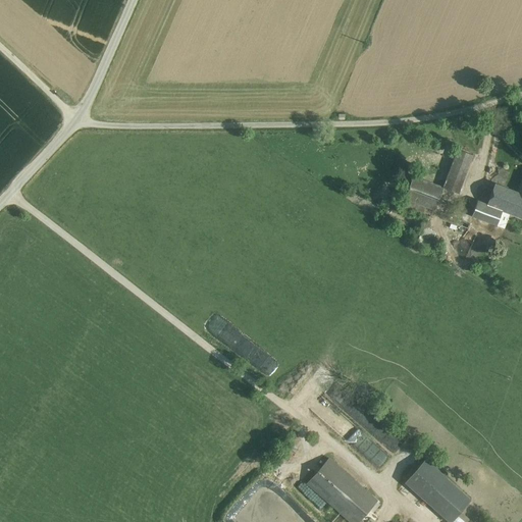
[(458,149),(447,177),(462,184),(473,155),(458,149)]
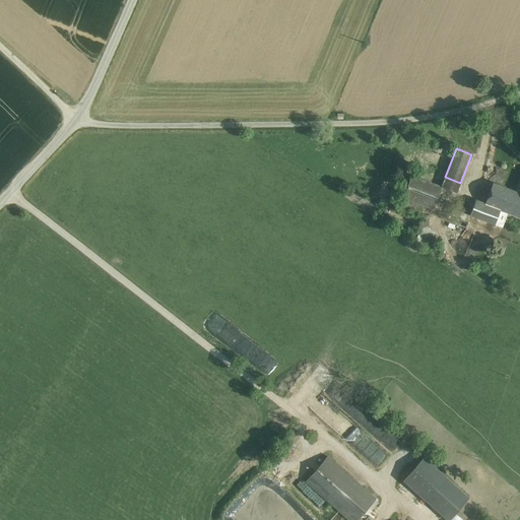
[(497,171),(494,182),(501,184),(504,173),(497,171)]
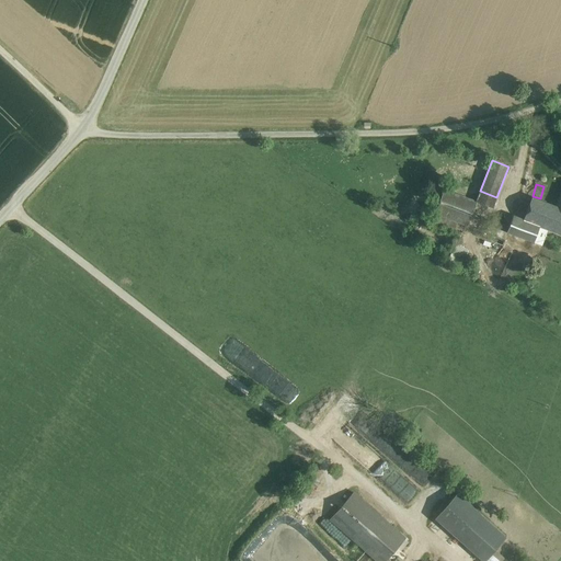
[(444,190),(435,214),(438,215),(457,221),(467,226),(476,202),(444,190)]
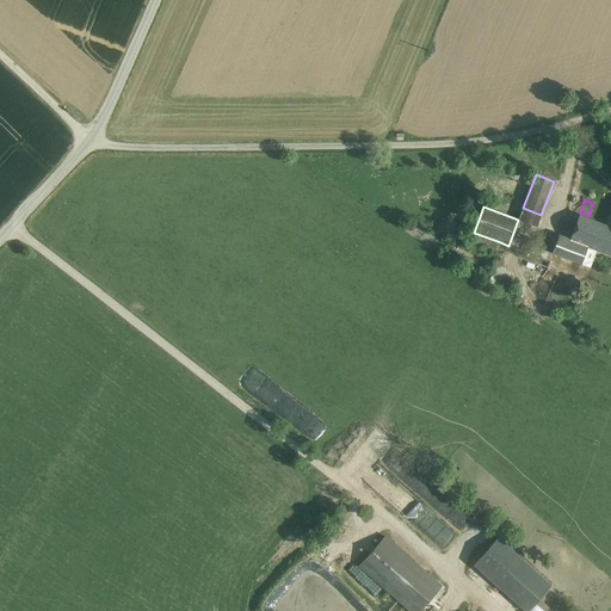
[(536,227),(541,215),(523,208),(518,220),(536,227)]
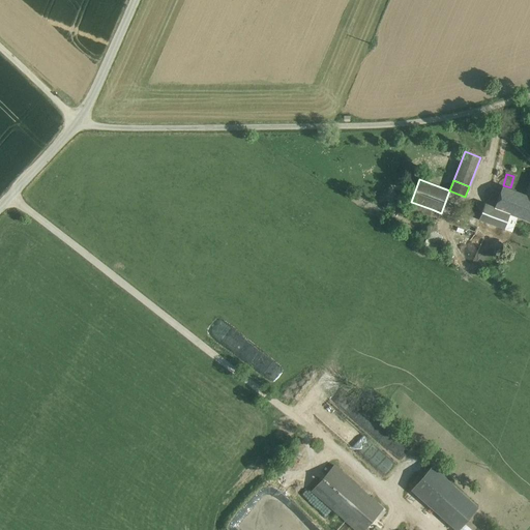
[(518,216),(529,222),(529,217),(529,196),(526,195),(502,186),(494,207),(494,208),(509,214),(518,216)]
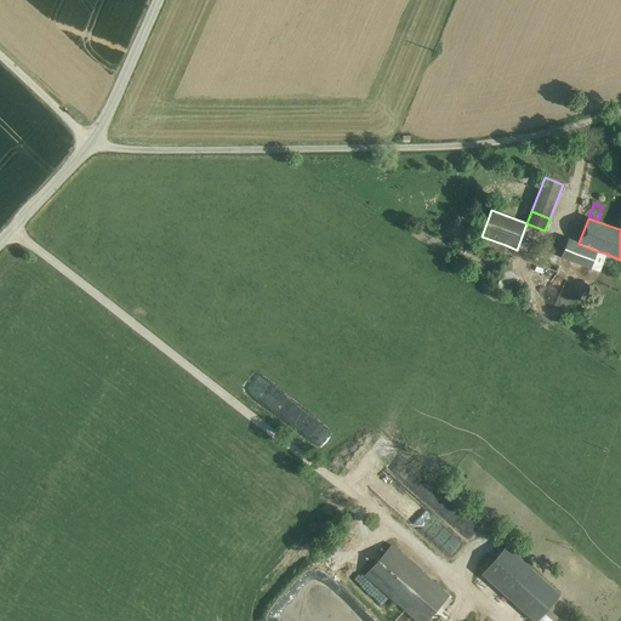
[(506,245),(485,238),(480,250),(500,258),(506,245)]
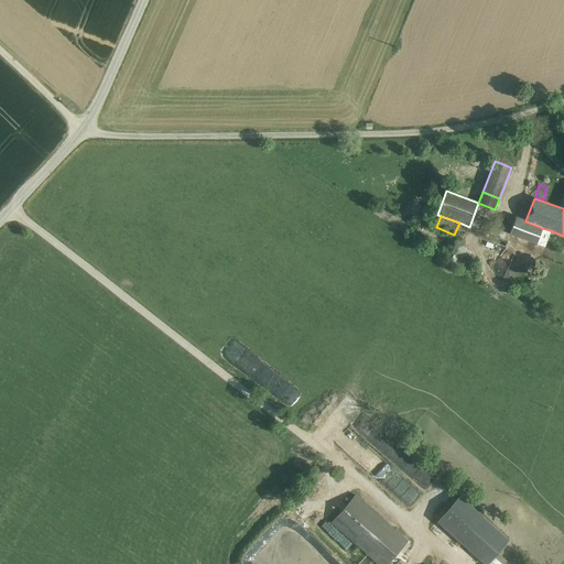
[(516,217),(514,221),(509,234),(537,243),(542,228),(525,221),(525,220),(516,216),(514,217),(516,217)]
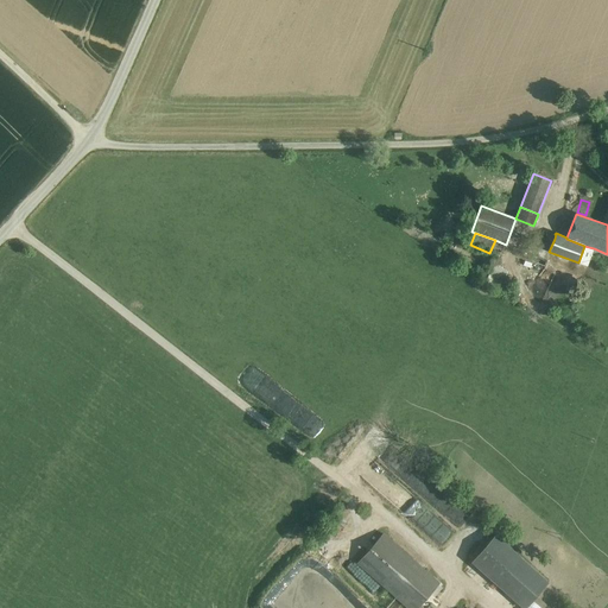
[(542,249),(549,252),(555,239),(548,235),(542,249)]
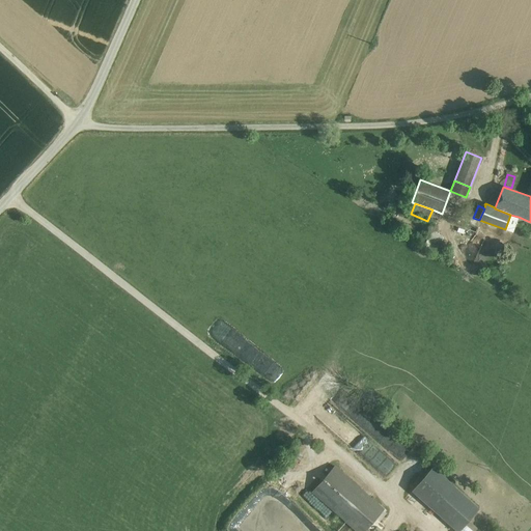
[(505,229),(513,232),(519,217),(510,215),(505,229)]
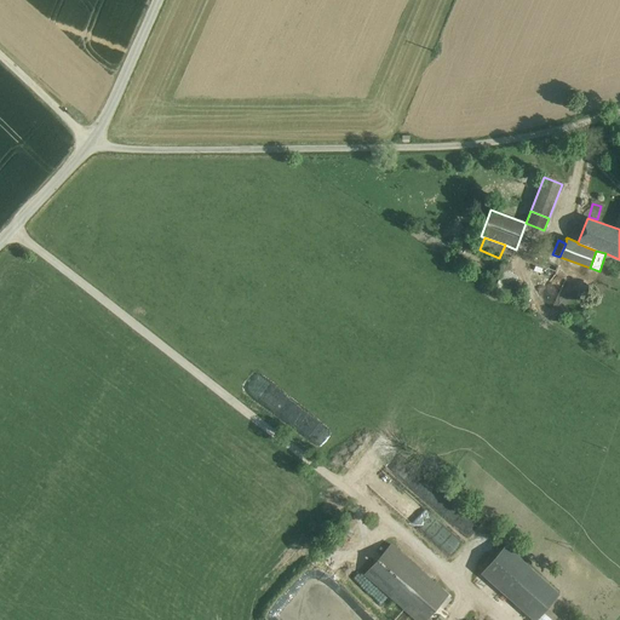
[(558,267),(544,260),(539,271),(555,277),(558,267)]
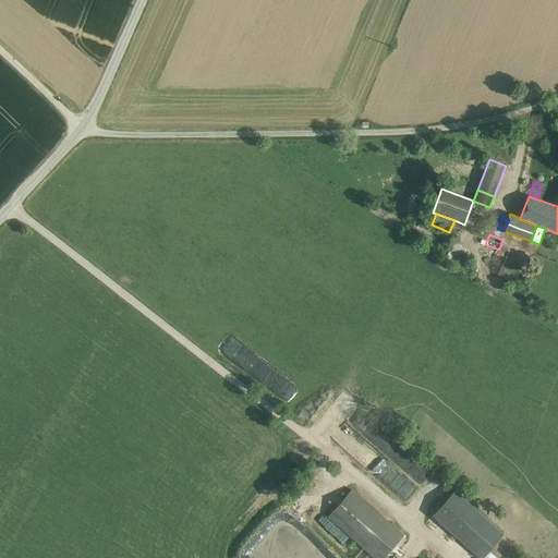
[(464,246),(453,241),(445,259),(456,265),(464,246)]
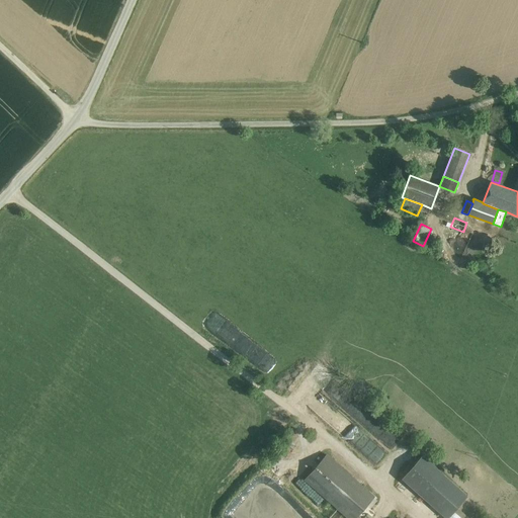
[(236,348),(245,337),(225,320),(216,330),(236,348)]
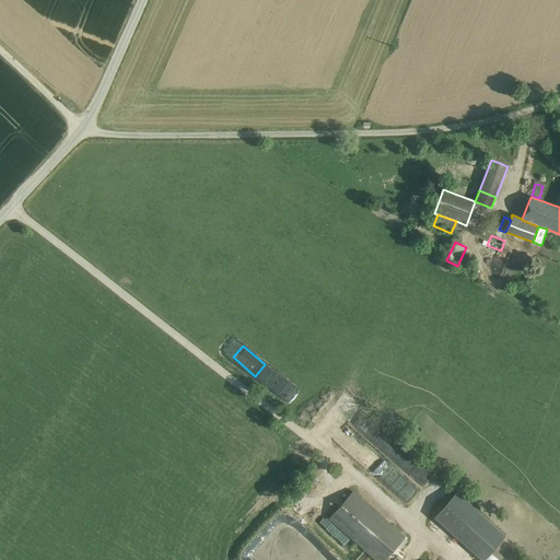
[(353,492),(329,518),(376,559),(383,559),(405,537),(353,492)]
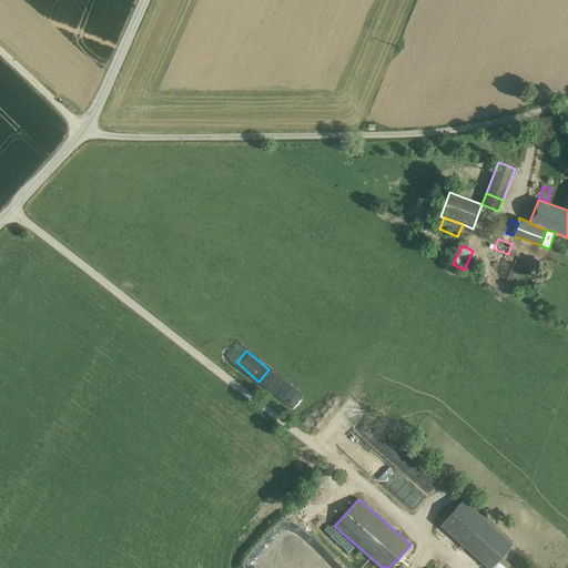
[(490,567),(513,544),(463,499),(440,525),(489,567),(490,567)]
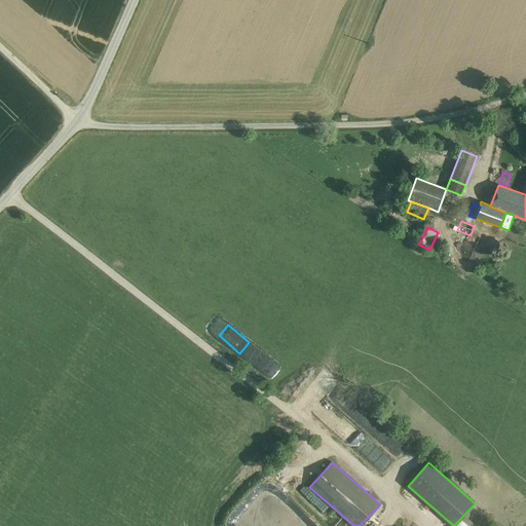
[(352,525),(342,516),(335,523),(337,525),(352,525)]
